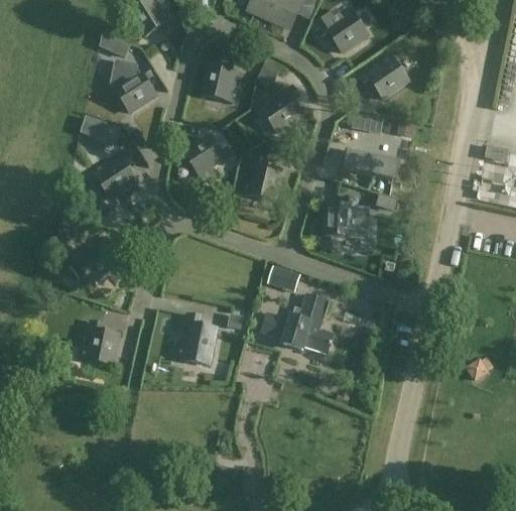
[(138,0),(126,8),(142,34),(158,24),(162,30),(171,24),(165,15),(162,17),(155,5),(160,2),(159,0),(138,0)]
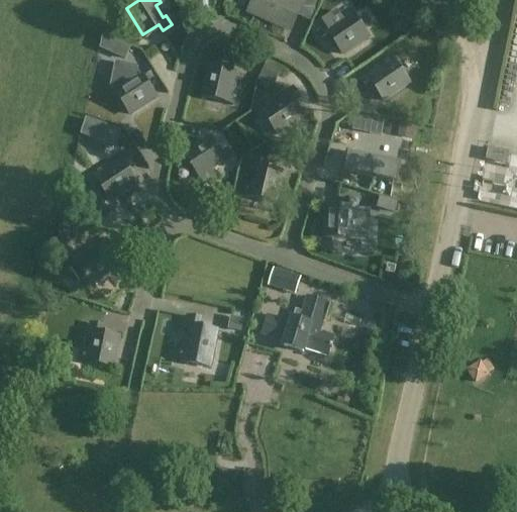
[(253,10),(292,28),(303,2),(298,0),(251,0),(247,8),(253,10)]
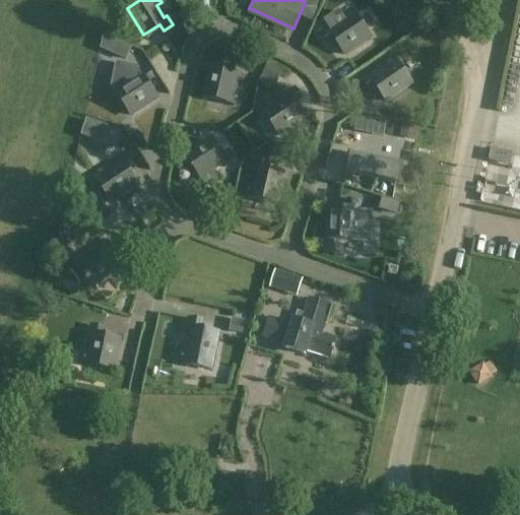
[(346,53),(358,46),(353,40),(366,31),(368,36),(377,28),(371,19),(365,23),(353,7),(328,25),(346,53)]
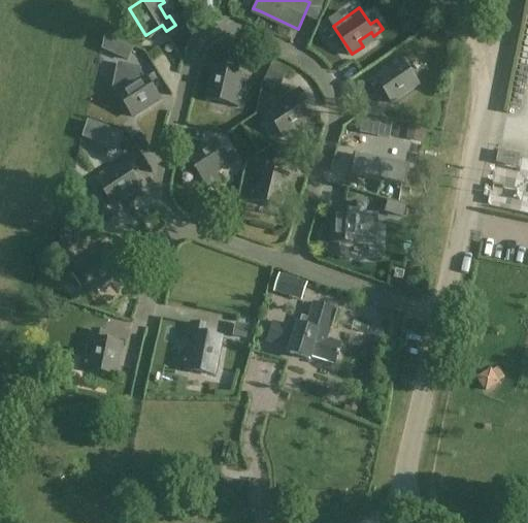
[(248,59),(250,47),(230,43),(228,55),(248,59)]
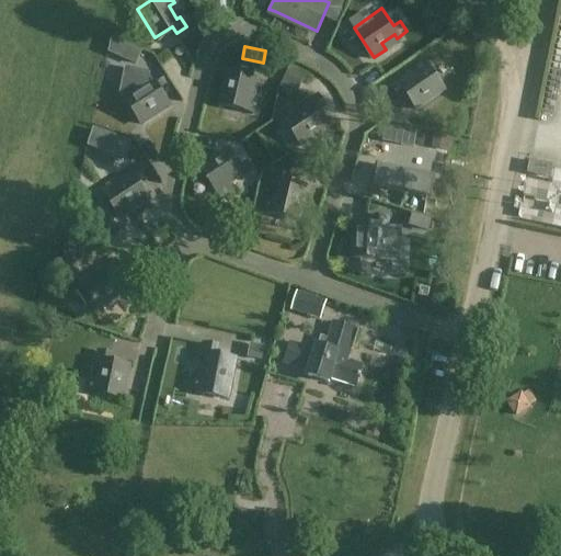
[(446,87),(438,75),(432,79),(423,66),(427,64),(421,53),(410,59),(414,66),(397,78),(415,106),(446,87)]
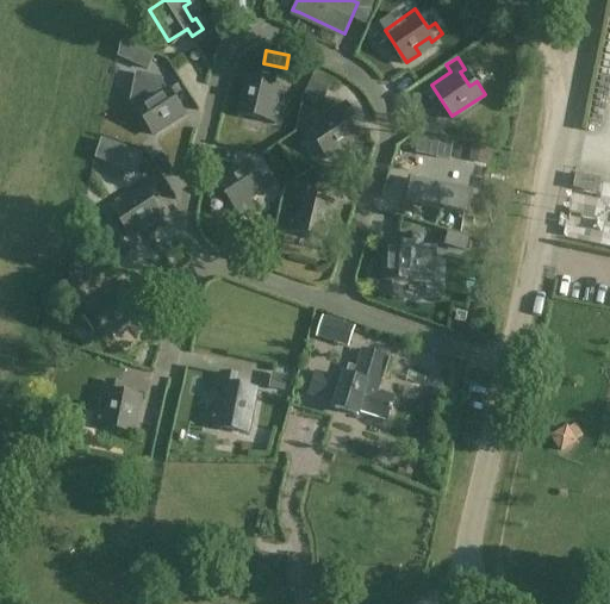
[(279,119),(282,104),(274,103),(278,86),(282,87),(285,74),(272,72),(269,80),(248,75),(241,111),(279,119)]
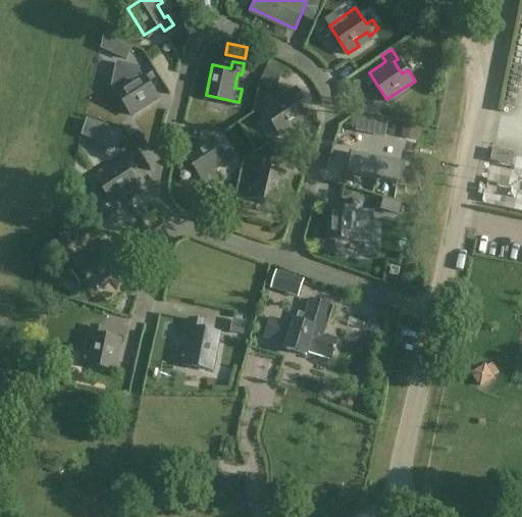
[(125,79),(114,85),(132,114),(158,98),(149,82),(155,78),(150,68),(140,73),(142,78),(129,85),(125,79)]
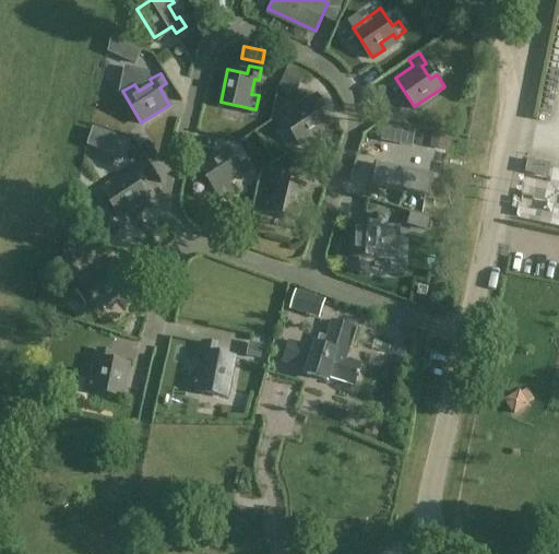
[(282,112),(301,141),(330,122),(318,105),(324,101),(318,91),(310,102),(297,109),(293,104),(282,112)]
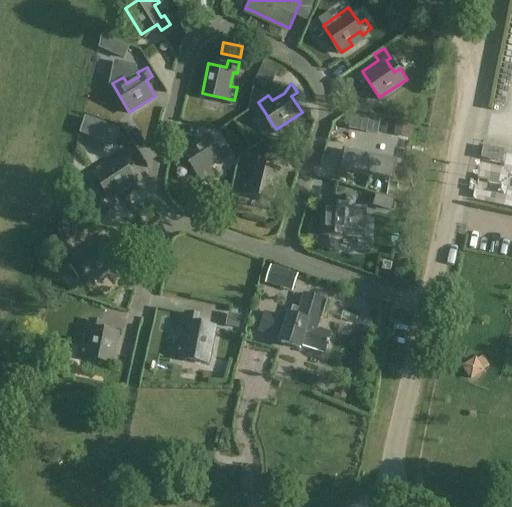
[(365,144),(376,121),(357,112),(346,136),(365,144)]
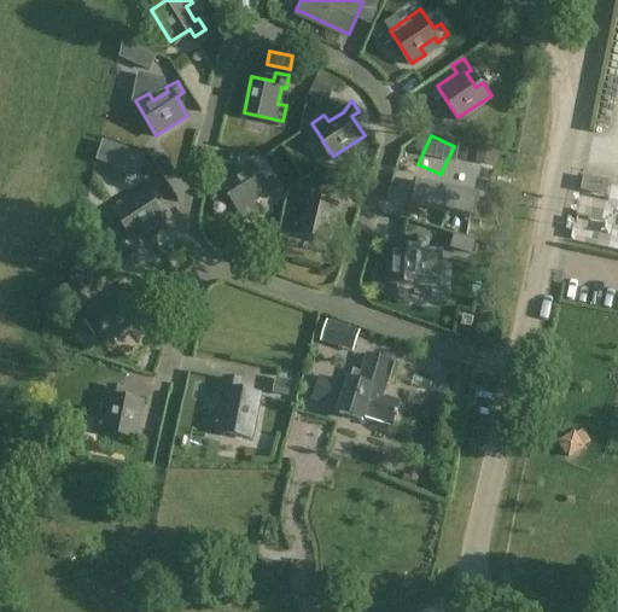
[(233,156),(211,169),(220,181),(240,167),(233,156)]
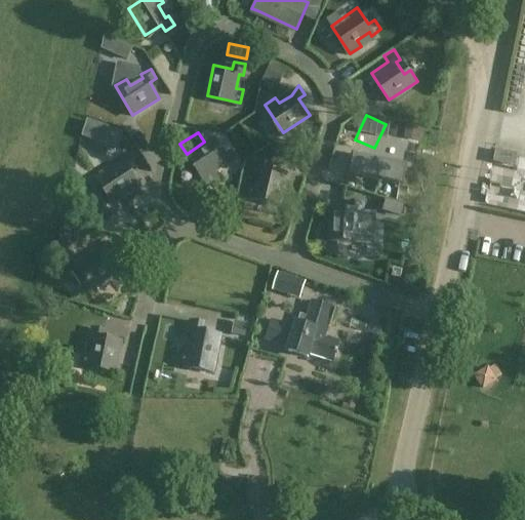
[(485,149),(510,154),(513,138),(488,133),(485,149)]
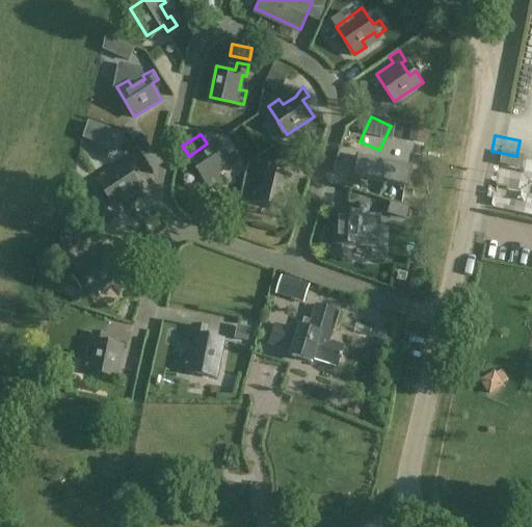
[(209,189),(220,182),(215,176),(228,167),(230,170),(239,164),(233,155),(227,159),(215,143),(189,161),(209,189)]
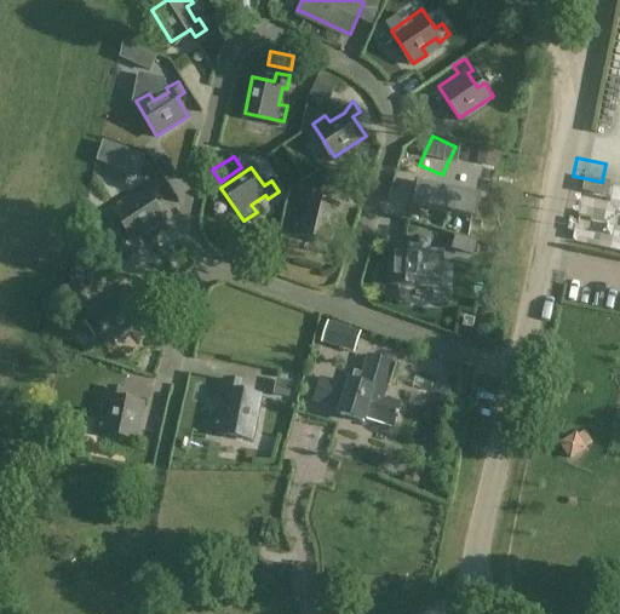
[(130,194),(125,188),(112,196),(133,229),(165,208),(151,189),(159,184),(151,173),(141,181),(143,185),(130,194)]
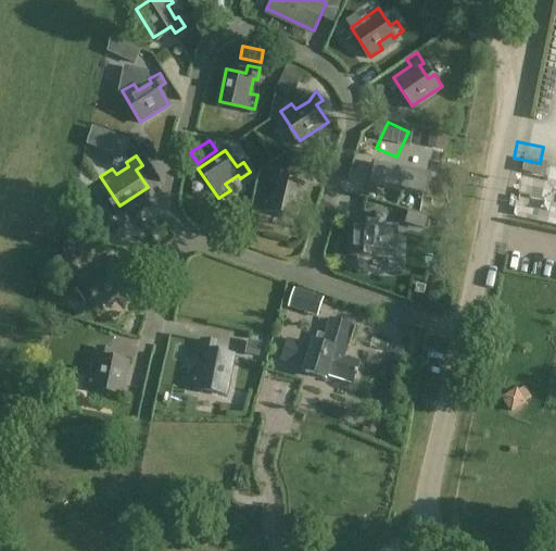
[(374,159),(370,178),(425,189),(428,170),(374,159)]
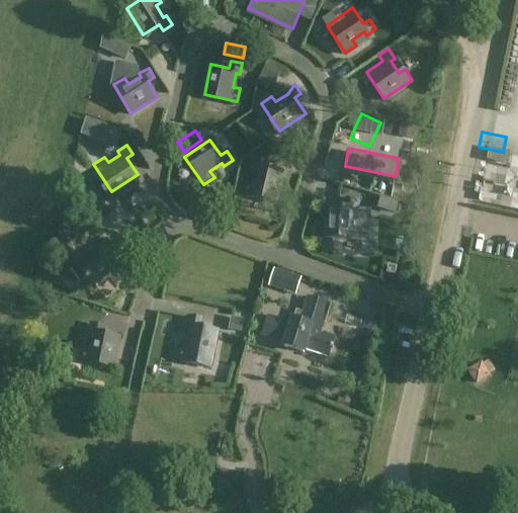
[(282,169),(263,166),(265,158),(254,156),(252,167),(256,168),(253,182),(246,180),(244,193),(276,199),(282,169)]
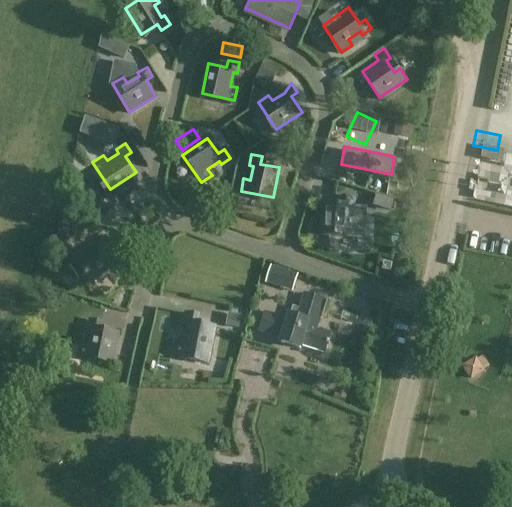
[(364,204),(353,204),(353,195),(341,194),(341,201),(322,201),(321,231),(363,233),(364,204)]
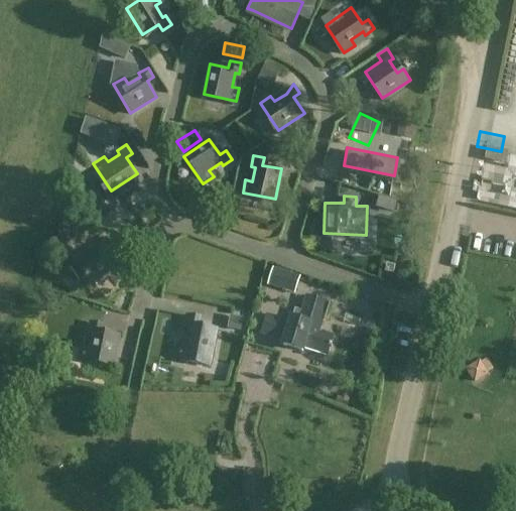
[(80,278),(86,274),(91,282),(117,265),(106,249),(112,245),(106,236),(97,242),(99,245),(88,253),(84,247),(73,255),(77,261),(72,265),(80,278)]
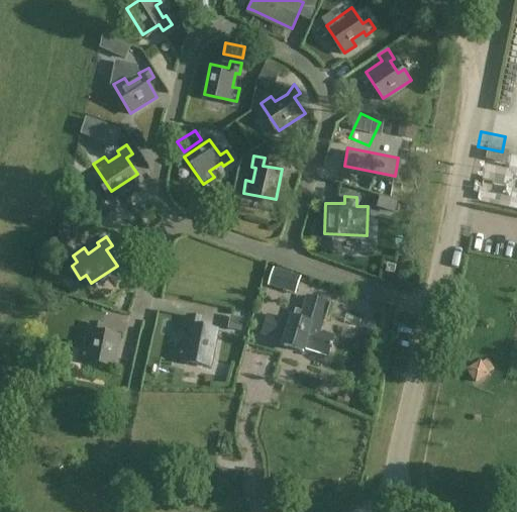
[(387,261),(385,270),(394,271),(395,263),(387,261)]
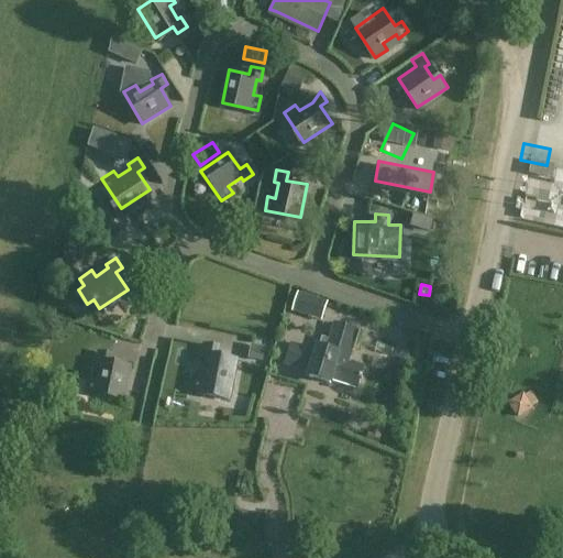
[(284,362),(309,371),(308,373),(330,381),(331,376),(357,385),(364,362),(349,358),(359,327),(334,319),(326,347),(318,343),(317,348),(291,339),(284,362)]
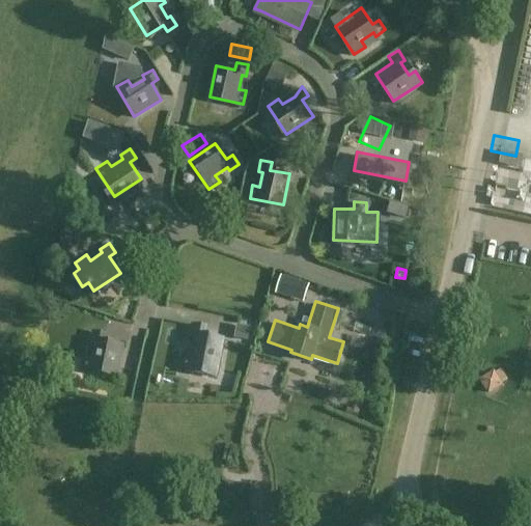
[(250,323),(238,321),(235,333),(248,335),(250,323)]
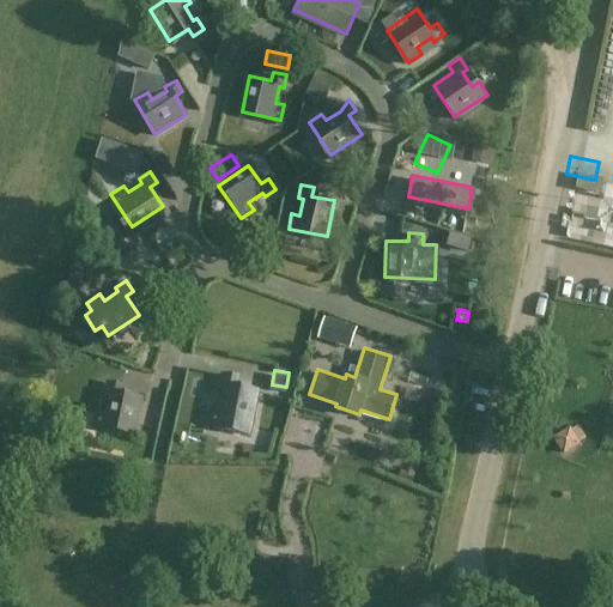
[(235,383),(236,374),(223,371),(220,386),(225,387),(222,407),(213,405),(210,424),(248,431),(256,388),(235,383)]
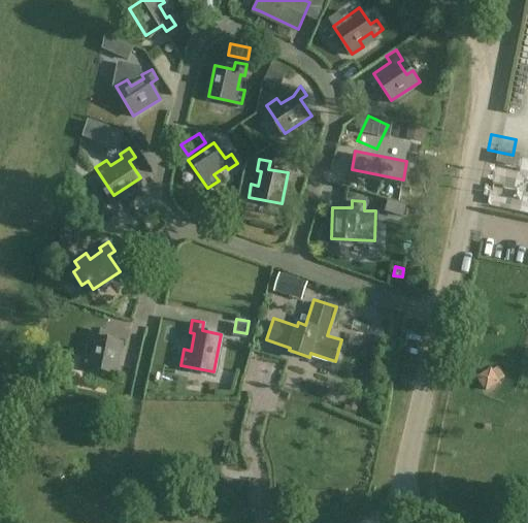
[(121,341),(102,337),(103,330),(92,328),(90,338),(94,339),(91,354),(84,352),(81,365),(114,372),(121,341)]
